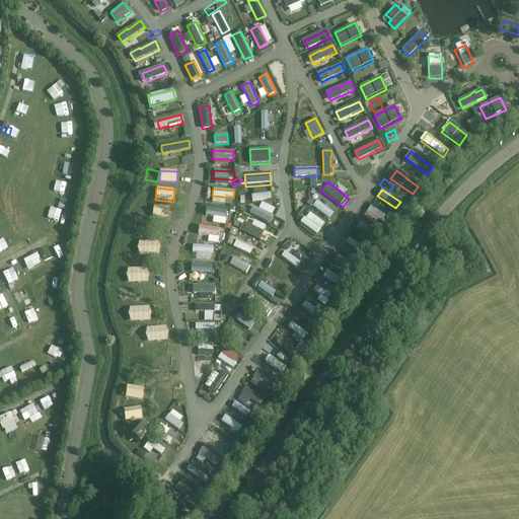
[(271,193),(250,195),(251,202),(271,200),(271,193)]
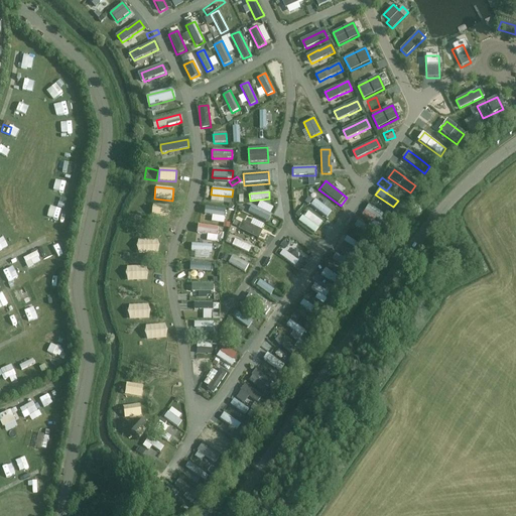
[(332,212),(314,200),(310,206),(328,218),(332,212)]
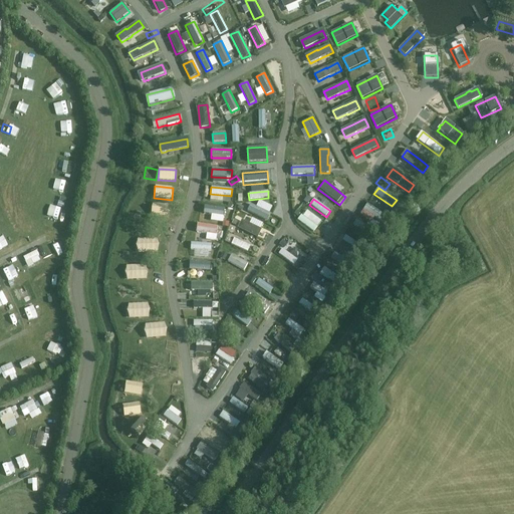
[(50,200),(48,209),(57,211),(59,202),(50,200)]
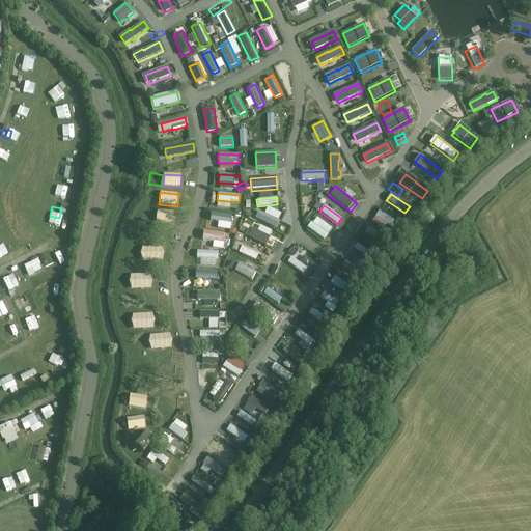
[(174,212),(157,210),(156,222),(173,225),(174,212)]
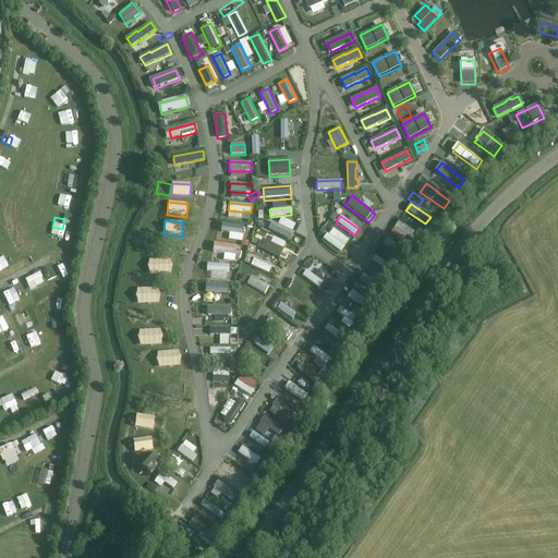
[(294,232),(271,221),(268,229),(290,240),(294,232)]
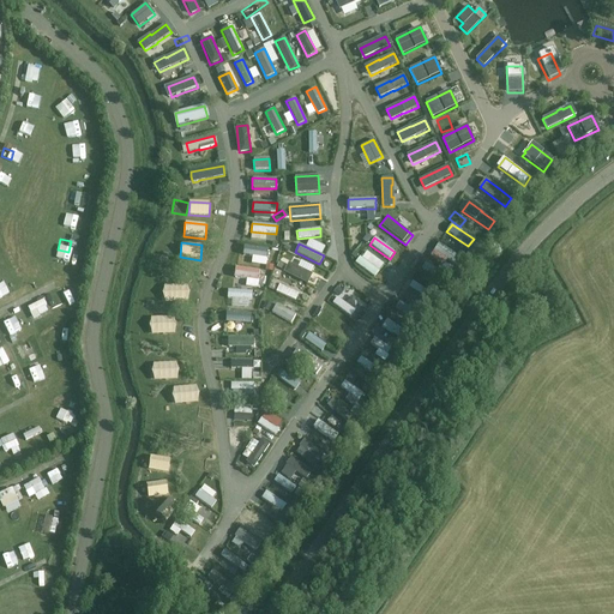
[(439,244),(434,251),(456,265),(461,258),(439,244)]
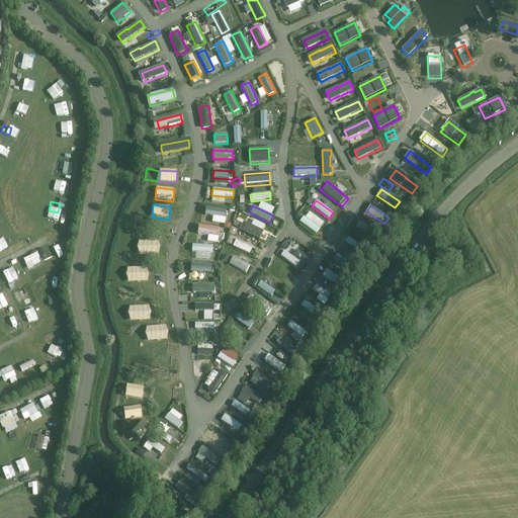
[(205,207),(204,216),(226,219),(227,210),(205,207)]
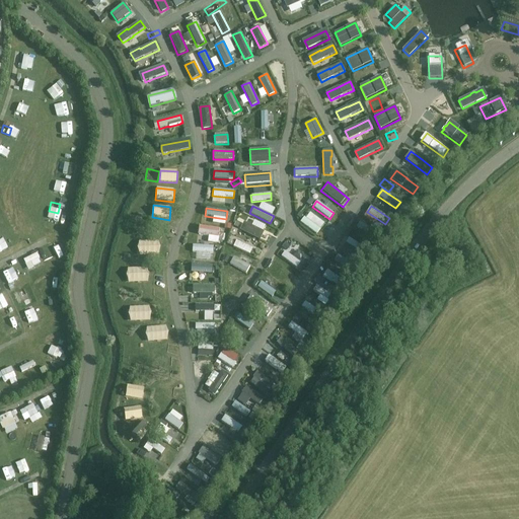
[(300,222),(316,235),(320,230),(304,217),(300,222)]
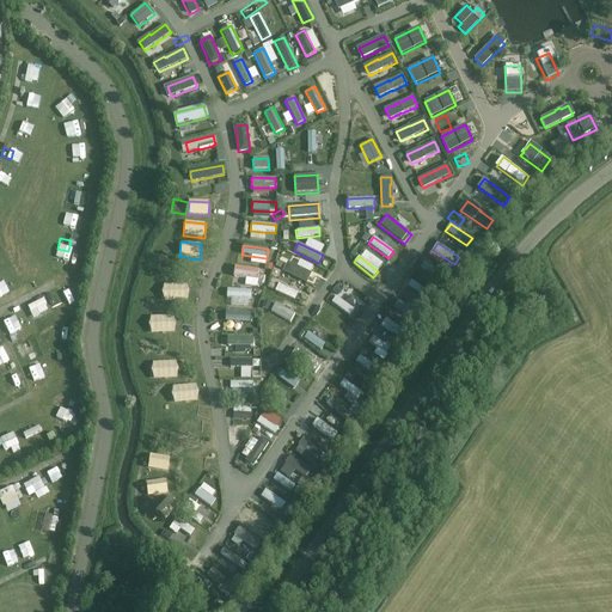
[(424,262),(420,268),(438,280),(441,274),(424,262)]
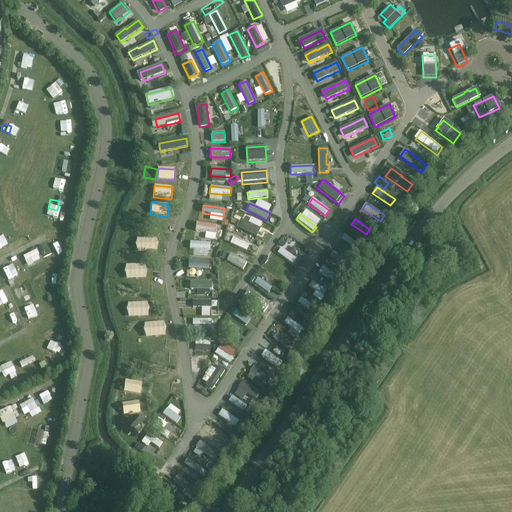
[(240,220),(237,228),(256,237),(260,229),(240,220)]
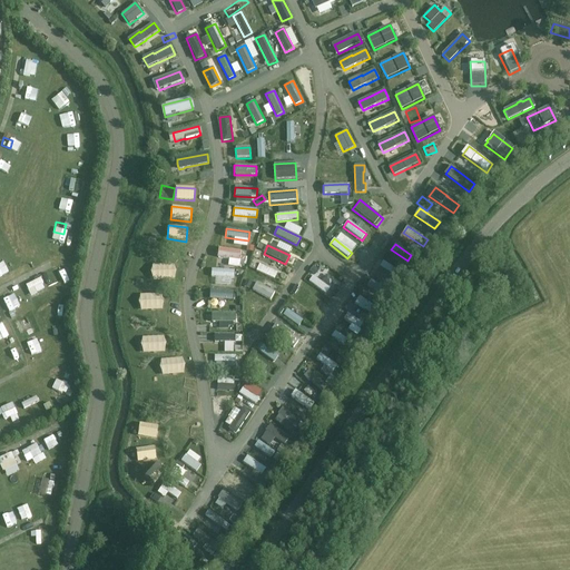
[(239,262),(242,252),(218,248),(217,258),(239,262)]
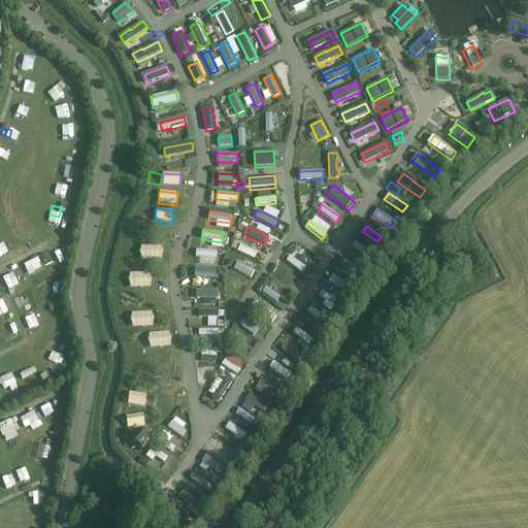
[(155,233),(155,242),(164,242),(164,233),(155,233)]
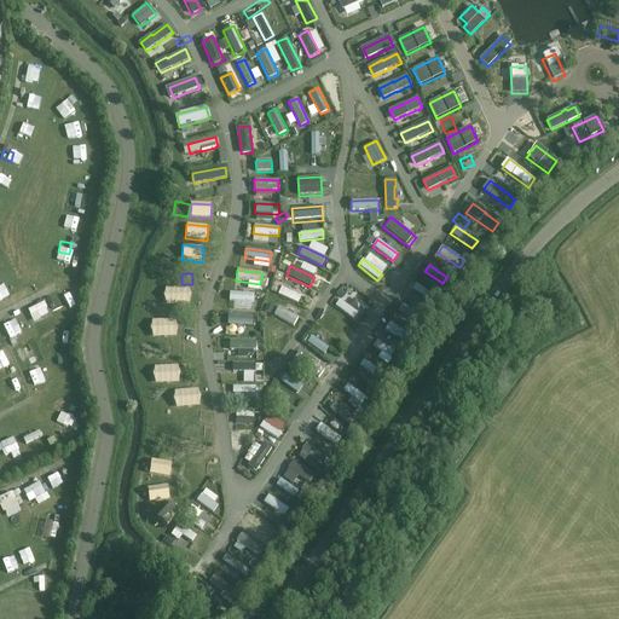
[(416,283),(411,290),(431,302),(434,295),(416,283)]
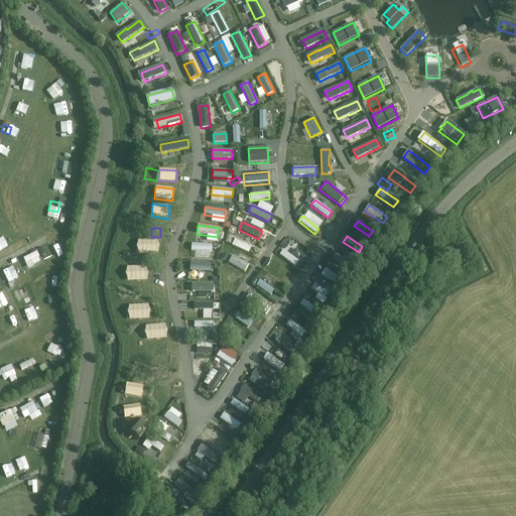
[(235,239),(232,246),(248,253),(251,247),(235,239)]
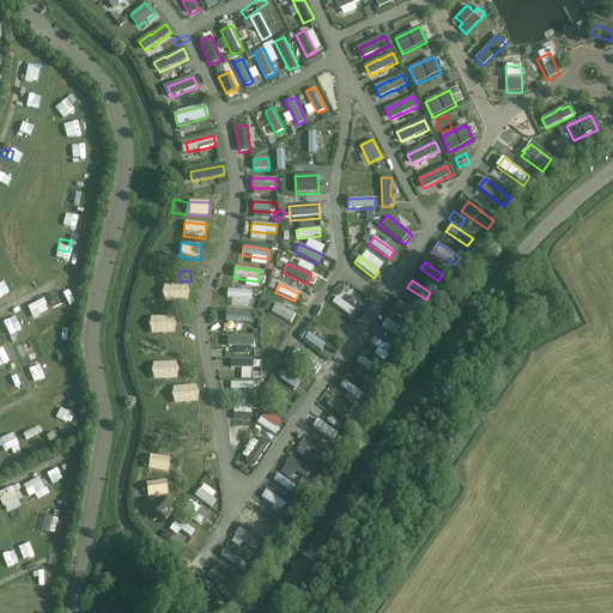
[(252,291),(228,290),(226,298),(252,299),(252,291)]
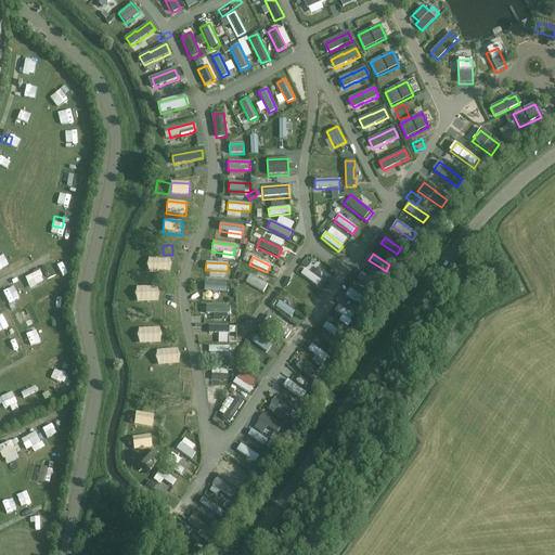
[(156,265),(156,273),(168,273),(168,265),(156,265)]
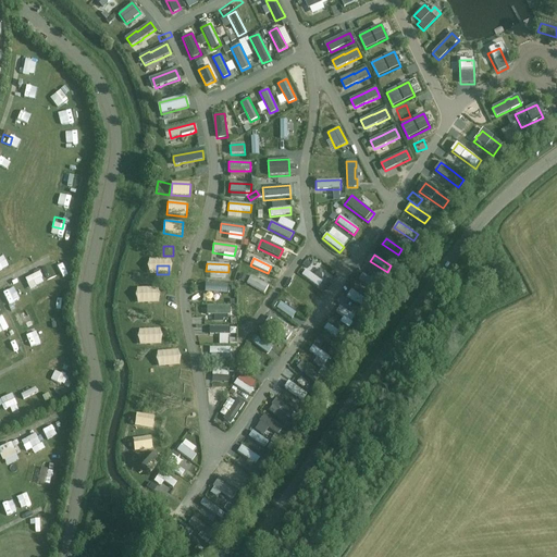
[(306,270),(301,275),(318,287),(322,282),(306,270)]
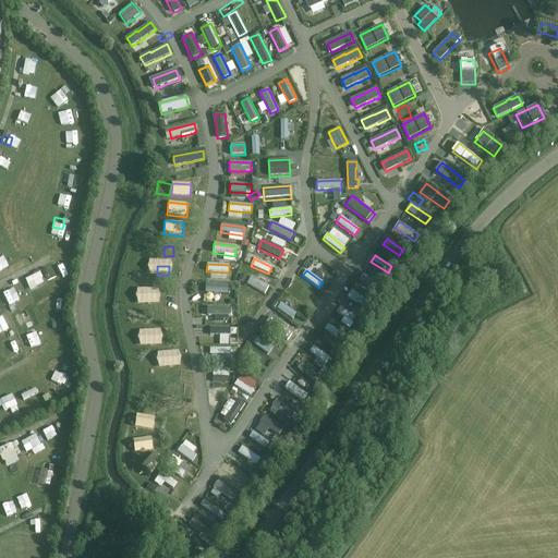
[(363,273),(359,279),(375,290),(379,284),(363,273)]
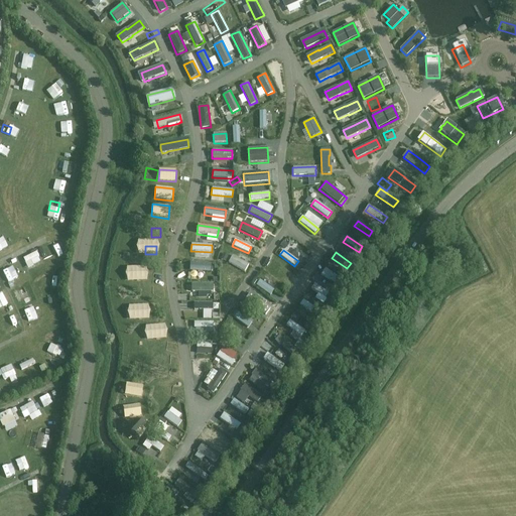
[(249,264),(233,254),(228,262),(244,272),(249,264)]
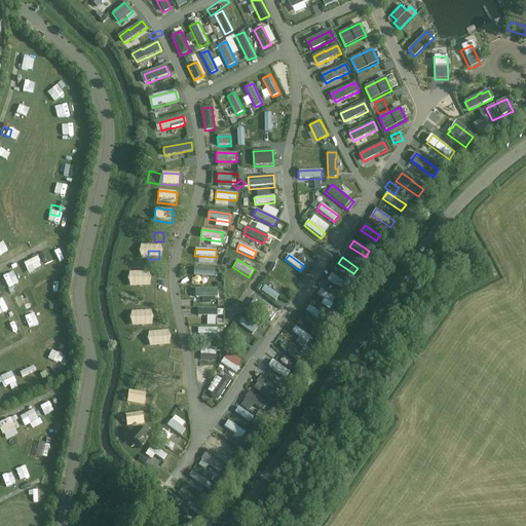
[(41,266),(28,270),(32,282),(45,277),(41,266)]
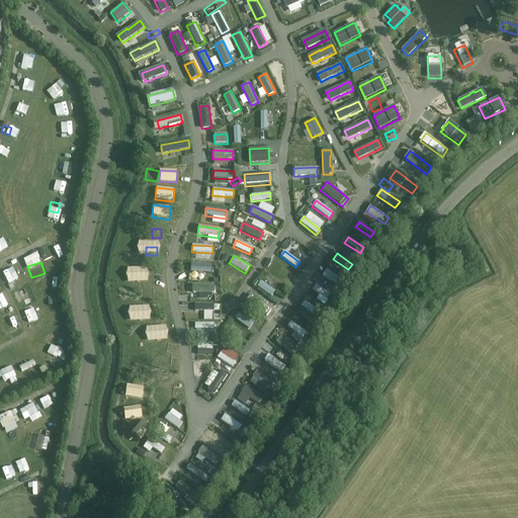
[(155,272),(156,262),(146,262),(146,272),(155,272)]
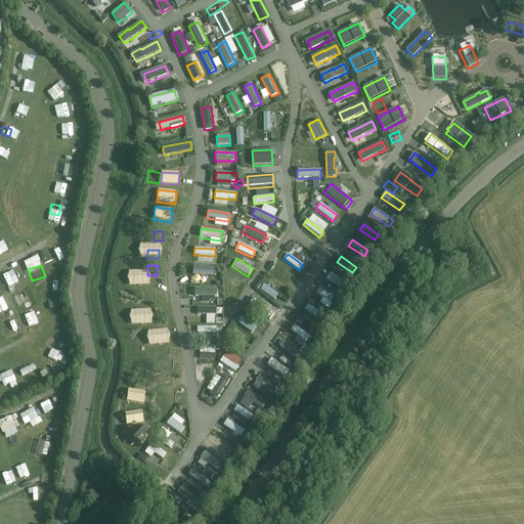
[(214,276),(215,267),(193,266),(192,275),(214,276)]
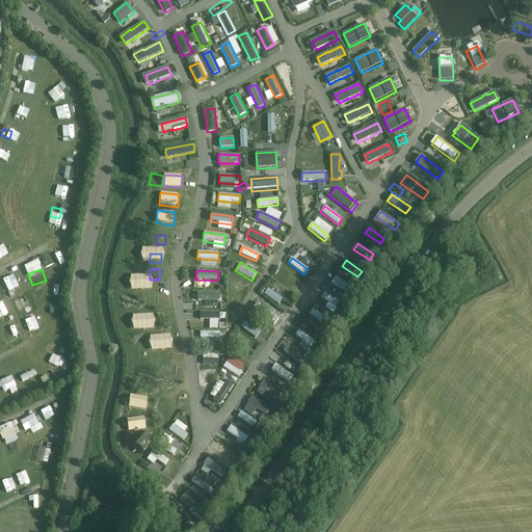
[(335,276),(330,283),(347,294),(351,288),(335,276)]
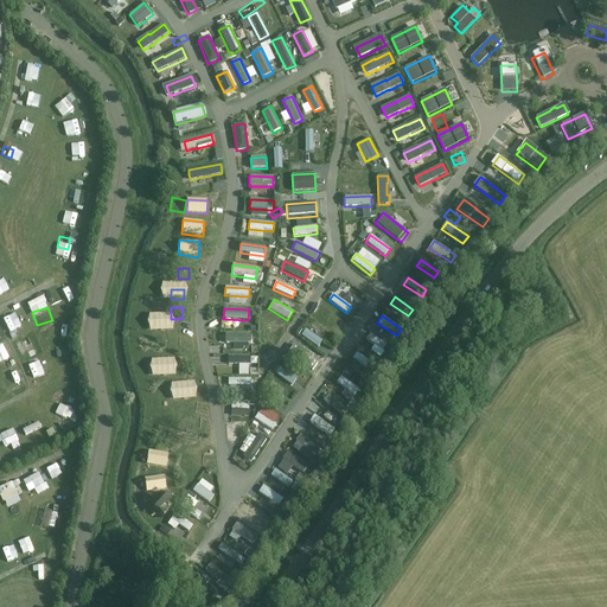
[(11,336),(18,350),(31,343),(24,328),(11,336)]
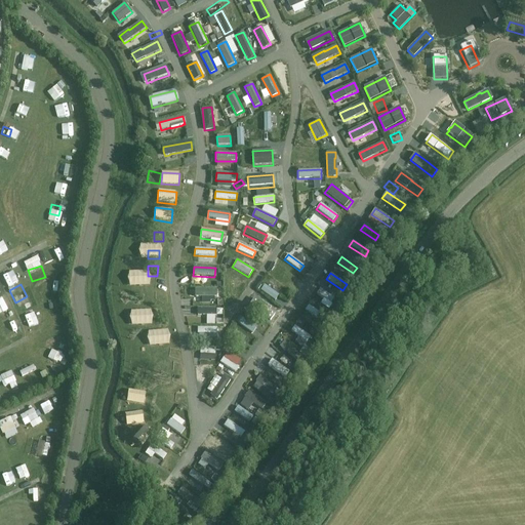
[(265,285),(260,290),(275,300),(279,295),(265,285)]
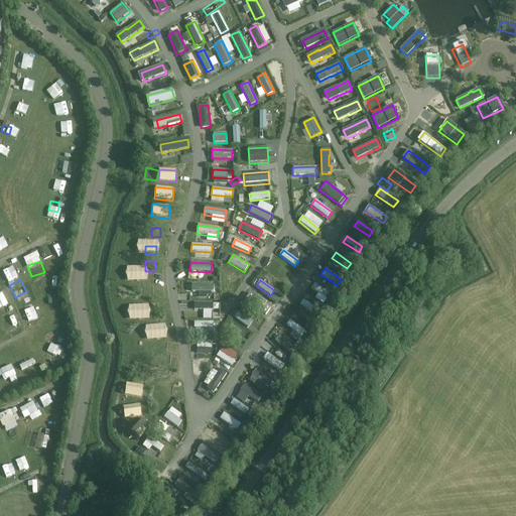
[(213,284),(191,283),(191,292),(213,292),(213,284)]
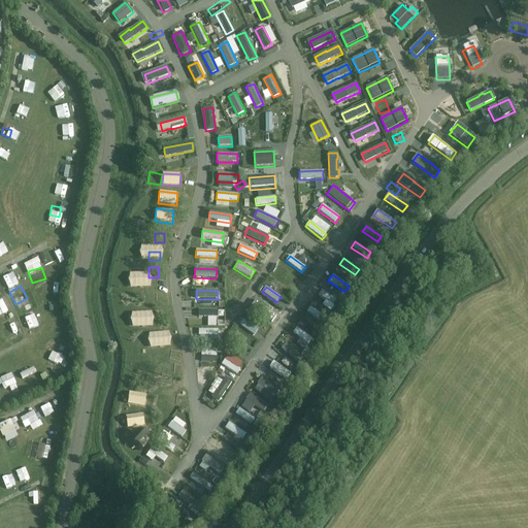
[(322,291),(318,296),(332,305),(336,300),(322,291)]
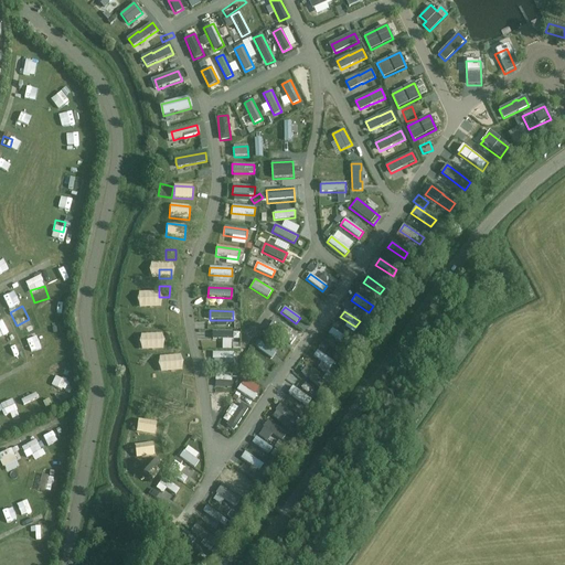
[(296,338),(274,321),(268,328),(290,344),(296,338)]
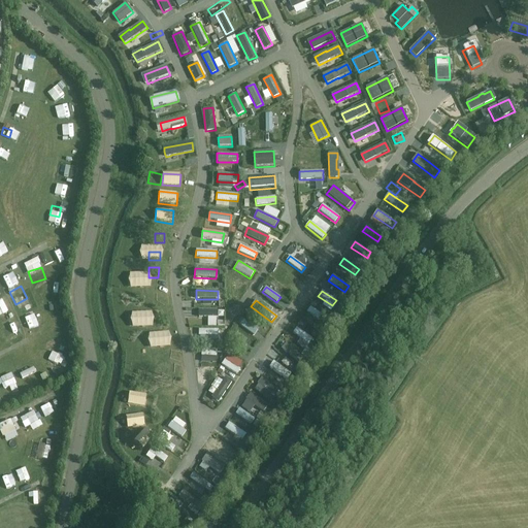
[(19,309),(24,323),(33,319),(28,305),(19,309)]
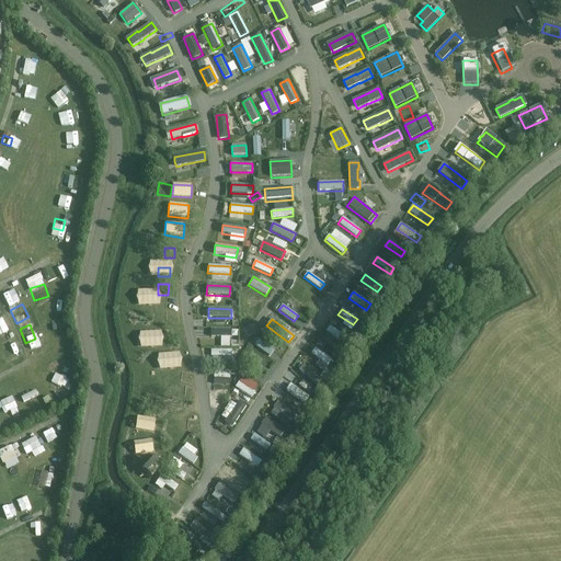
[(329,327),(325,332),(342,343),(345,338),(329,327)]
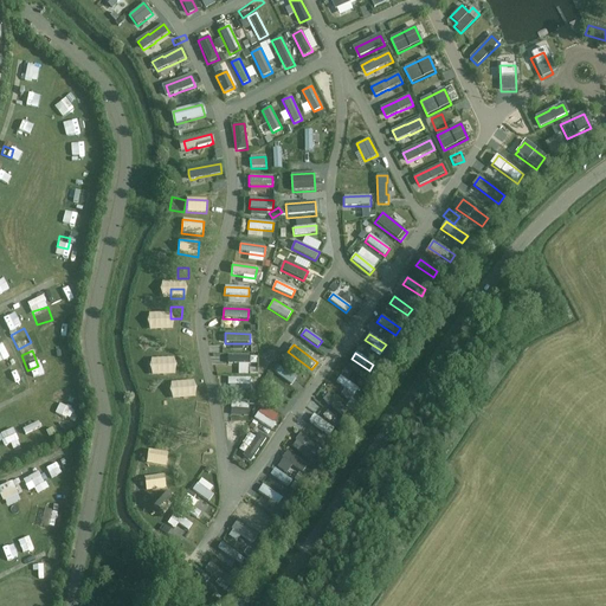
[(277,373),(287,362),(278,355),(269,366),(277,373)]
